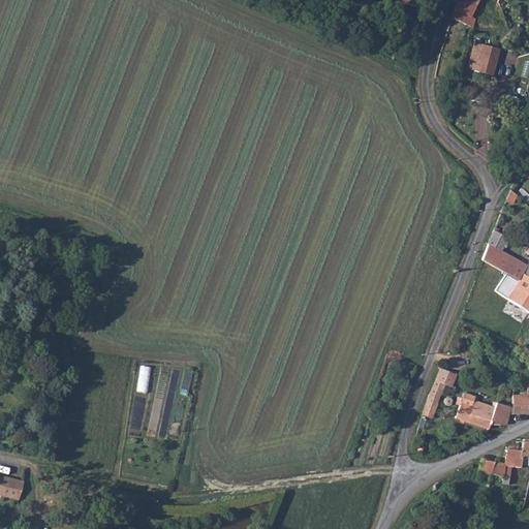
[(473,2),(468,0),(458,0),(446,27),(467,36),(473,21),(467,19),(473,2)]
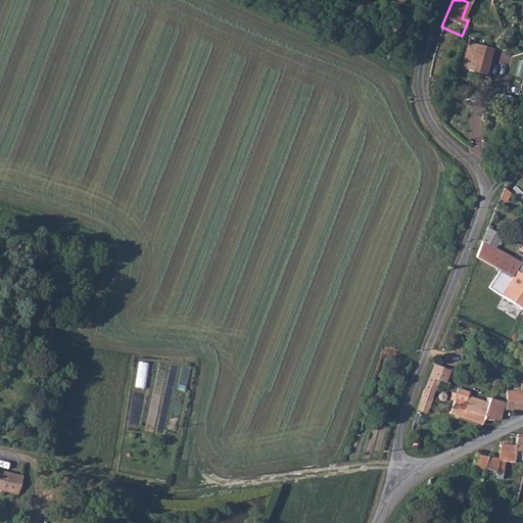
[(466,61),(483,66),(486,57),(469,52),(466,61)]
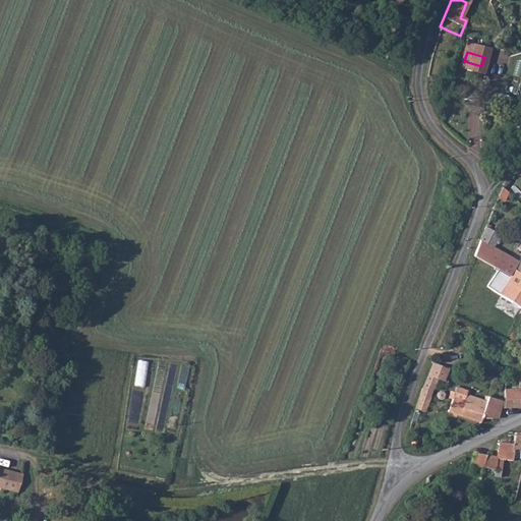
[(481,66),(464,61),(460,77),(477,82),(481,66)]
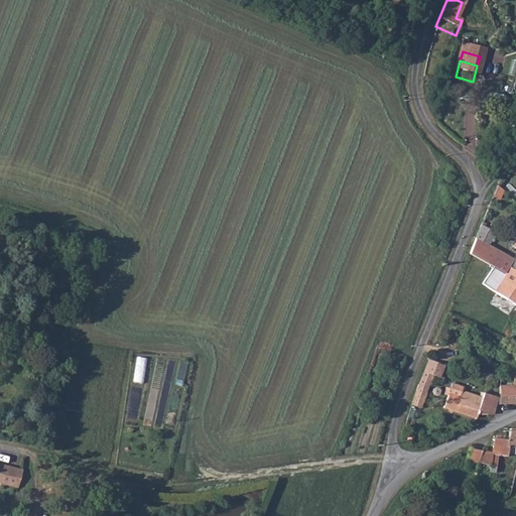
[(505,229),(484,221),(476,240),(482,243),(484,238),(499,243),(505,229)]
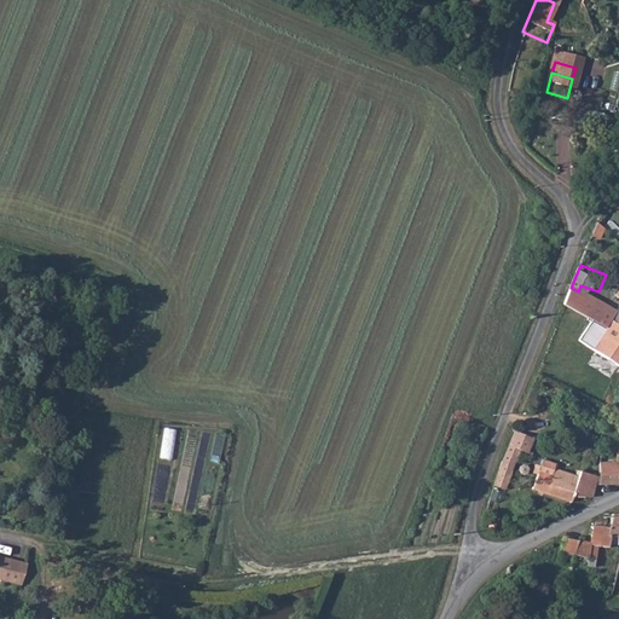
[(618,316),(617,314),(611,324),(597,346),(618,358),(618,316)]
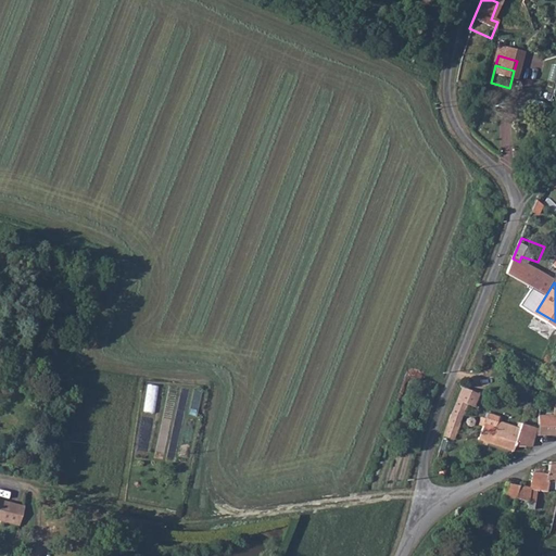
[(155,405),(158,386),(148,386),(146,404),(155,405)]
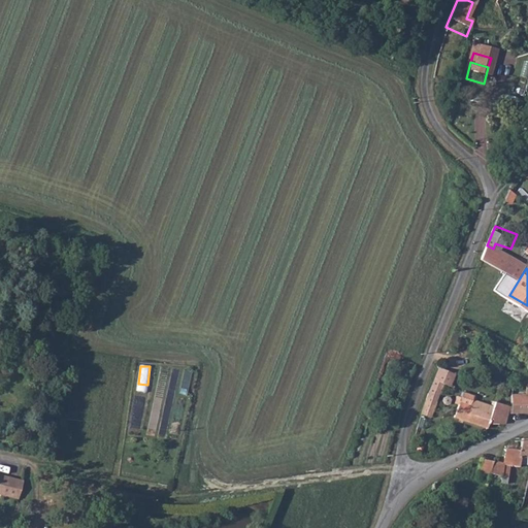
[(439,369),(430,391),(439,394),(442,385),(452,389),(457,376),(439,369)]
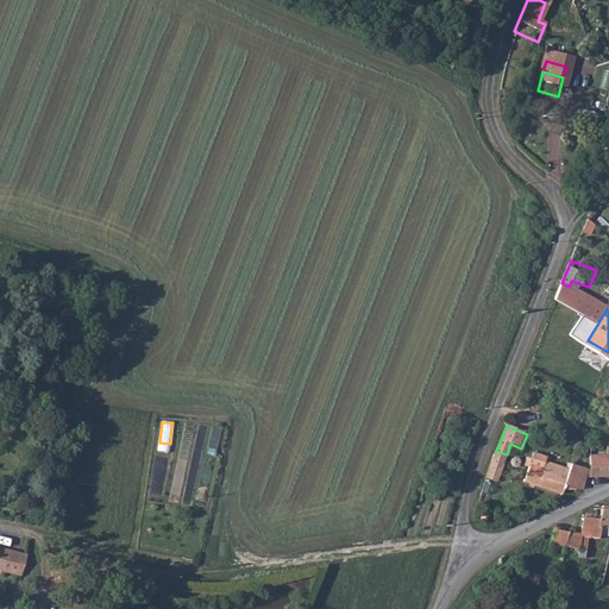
[(591,447),(582,445),(577,462),(585,464),(589,453),(591,447)]
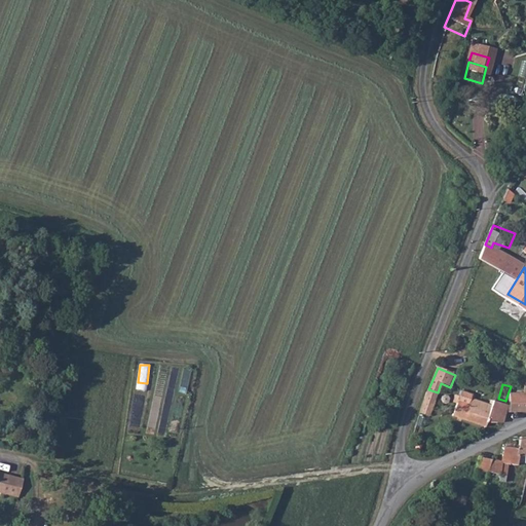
[(475,391),(462,388),(454,412),(488,422),(490,416),(505,420),(510,403),(505,401),(498,399),(496,398),(494,404),(473,398),(475,391)]
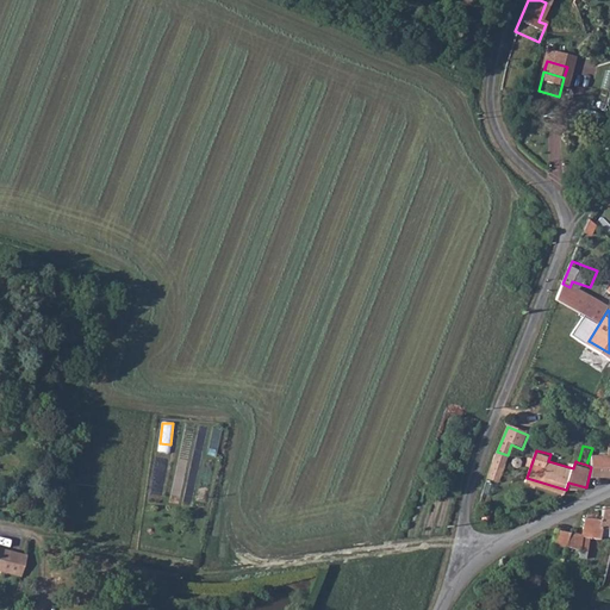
[(508,455),(497,452),(492,467),(500,470),(503,470),(508,455)]
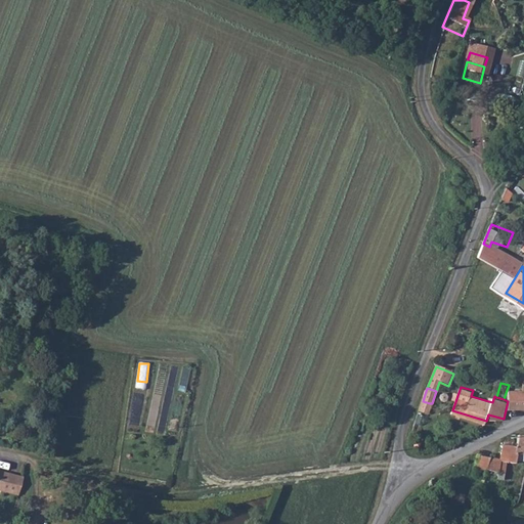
[(511,407),(523,406),(523,389),(511,390),(511,407)]
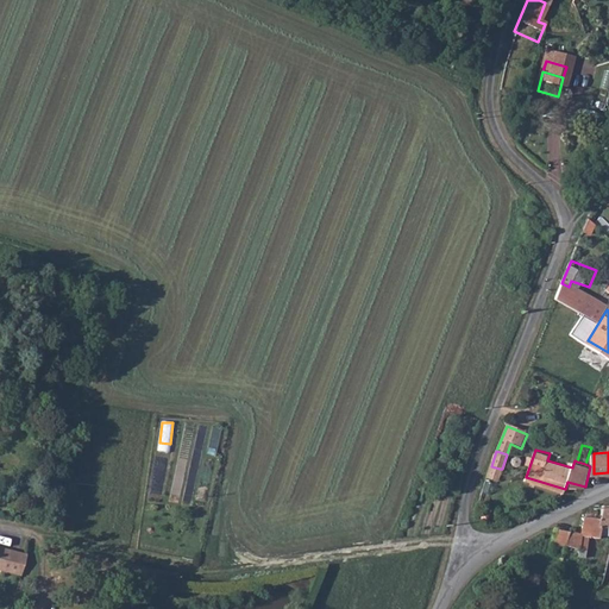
[(500,469),(491,466),(487,479),(495,482),(500,469)]
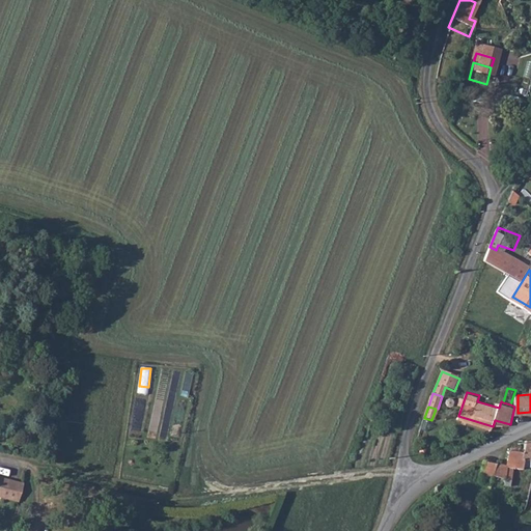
[(507,465),(486,460),(484,472),(512,478),(513,470),(525,470),(526,458),(530,458),(530,441),(525,442),(524,452),(508,451),(507,465)]
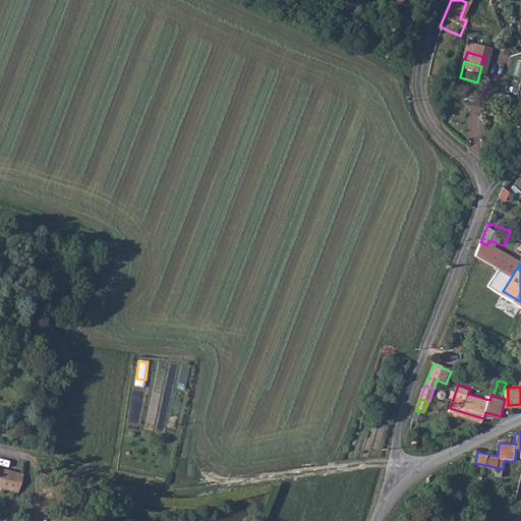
[(23,475),(0,468),(0,488),(18,495),(23,475)]
